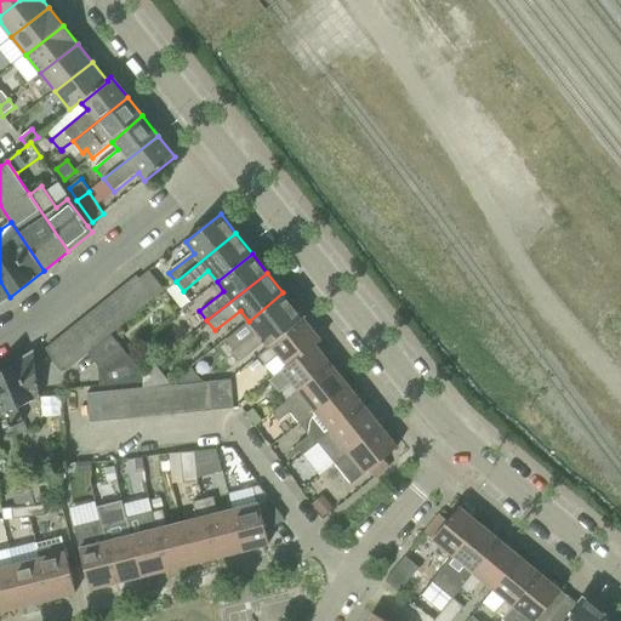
[(154,298),(137,277),(125,285),(143,307),(154,298)]
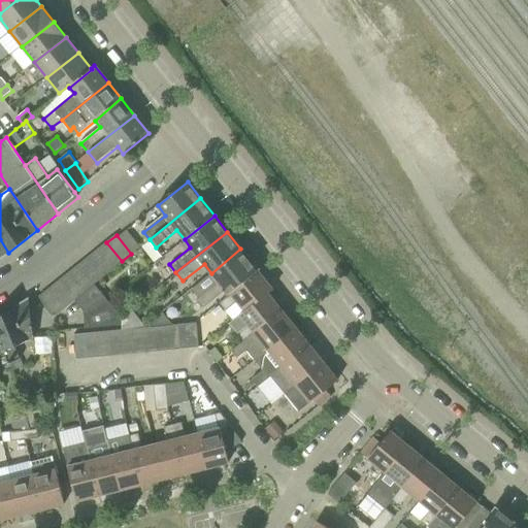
[(0,259),(8,253),(0,239),(0,259)]
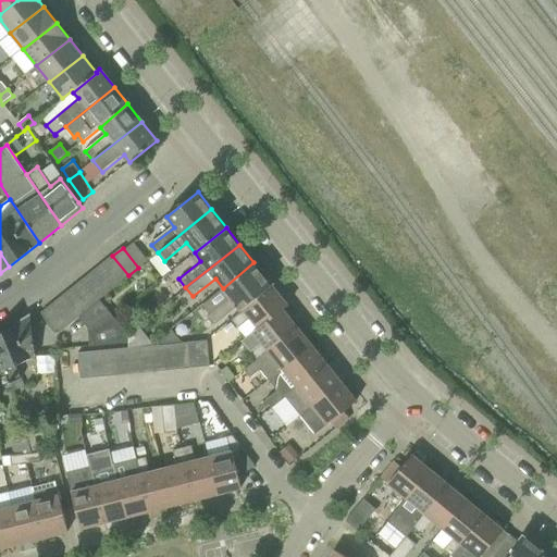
[(112,256),(102,264),(118,284),(128,275),(112,256)]
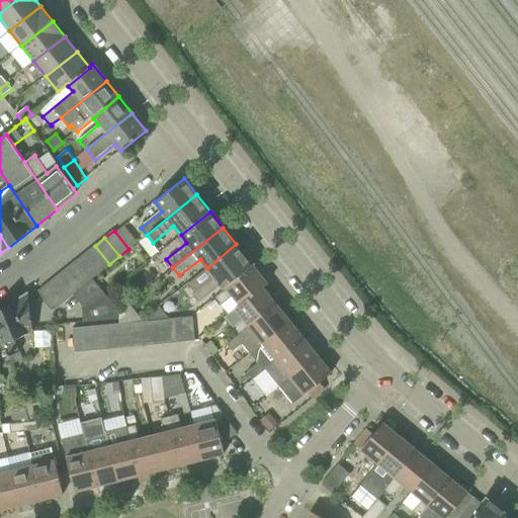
[(253,265),(236,244),(207,268),(213,275),(192,292),(199,300),(219,284),(222,289),(223,289),(253,265)]
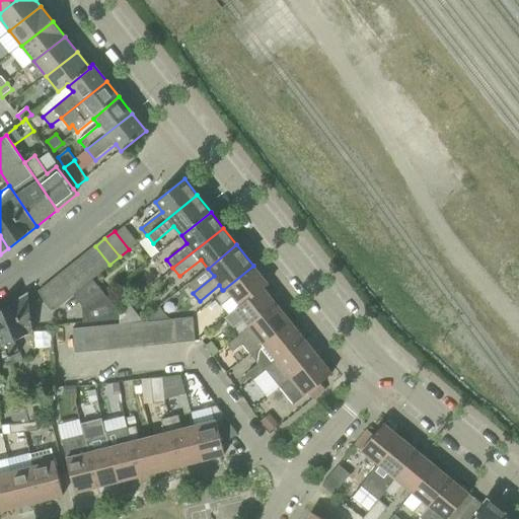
[(95,246),(85,254),(100,273),(109,265),(95,246)]
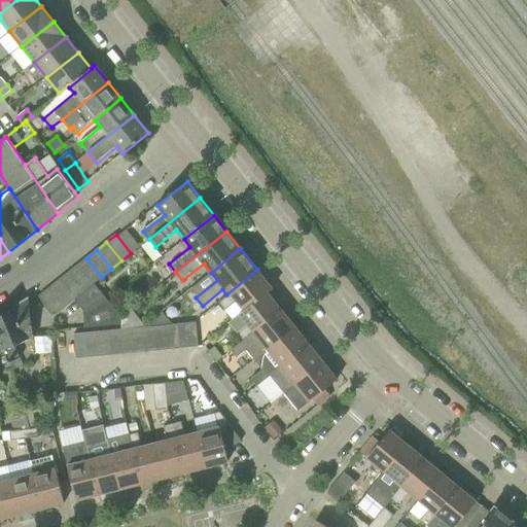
[(93,284),(102,277),(86,258),(77,266),(93,284)]
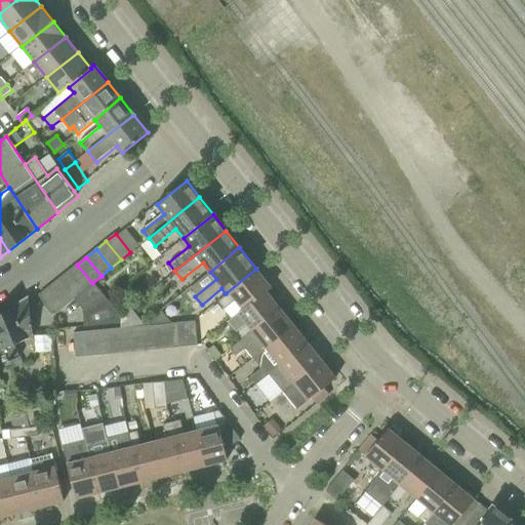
[(77,265),(67,273),(82,291),(92,283),(77,265)]
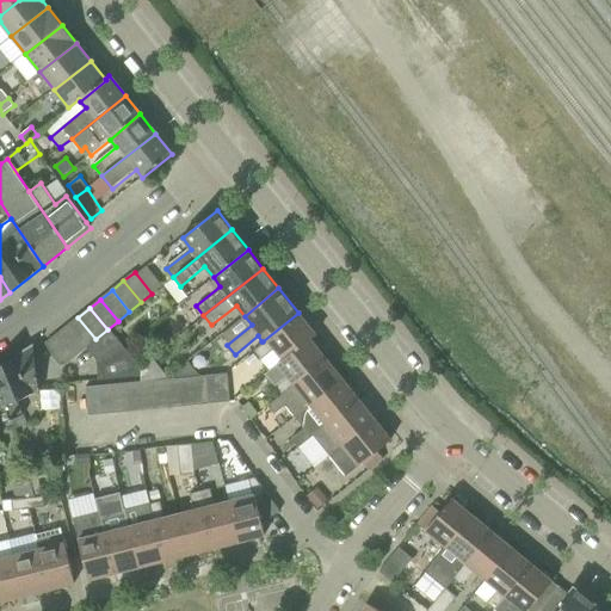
[(312,340),(316,335),(298,313),(263,341),(261,341),(257,345),(258,347),(254,351),(271,371),(278,365),(310,339),(312,340)]
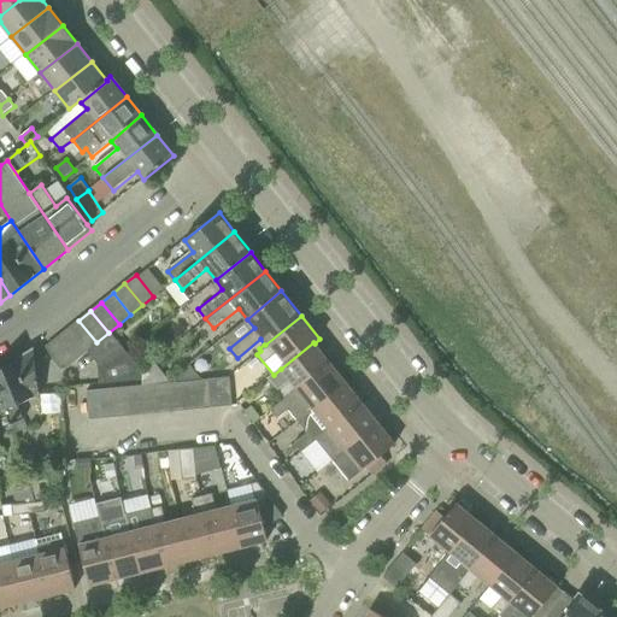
[(86,352),(87,352),(97,342),(78,321),(68,329),(86,352)]
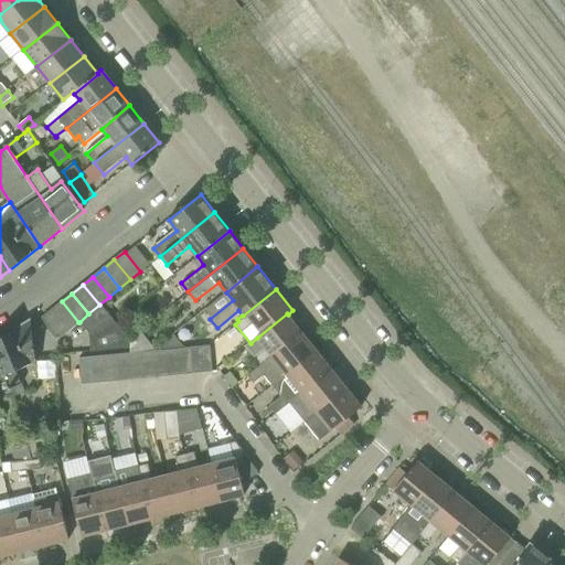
[(62,301),(52,310),(68,331),(78,322),(62,301)]
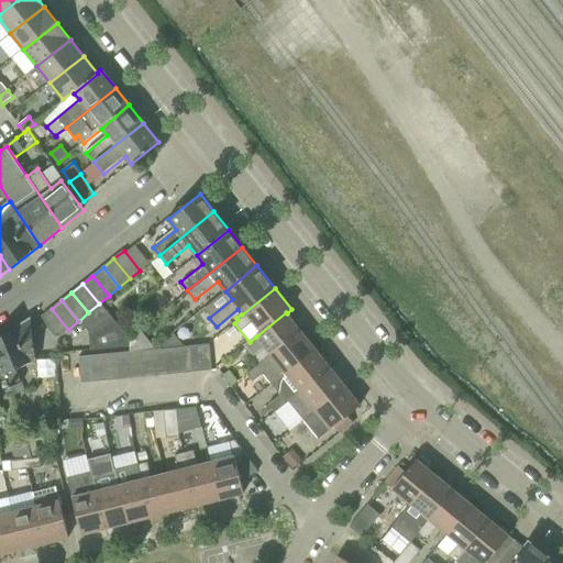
[(88,332),(89,337),(90,346),(99,340),(95,334),(113,320),(99,304),(88,312),(79,321),(88,332)]
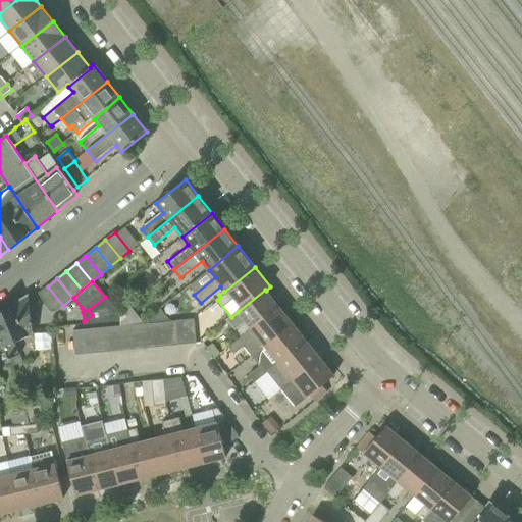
[(48,286),(39,294),(38,295),(44,305),(50,312),(54,314),(63,306),(48,286)]
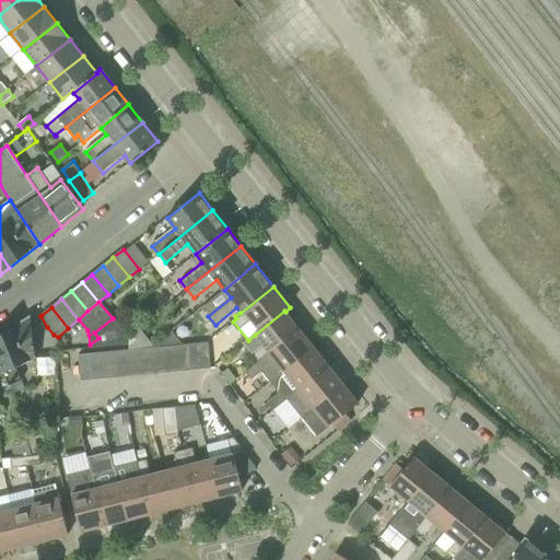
[(257,363),(300,329),(286,312),(284,311),(255,335),(264,346),(252,356),(257,363)]
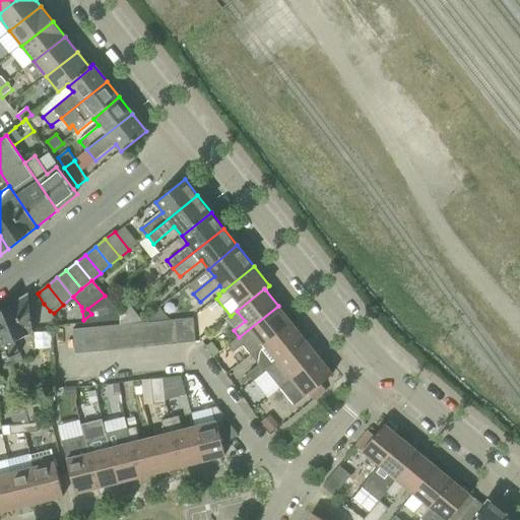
[(35,331),(28,295),(13,305),(0,311),(0,335),(4,345),(3,345),(11,366),(22,360),(14,340),(35,331)]
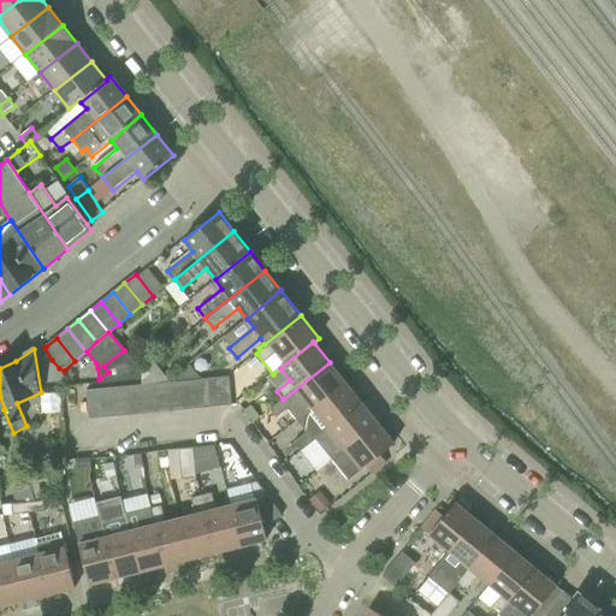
[(99,384),(138,379),(137,371),(140,368),(124,350),(104,366),(108,372),(99,379),(99,384)]
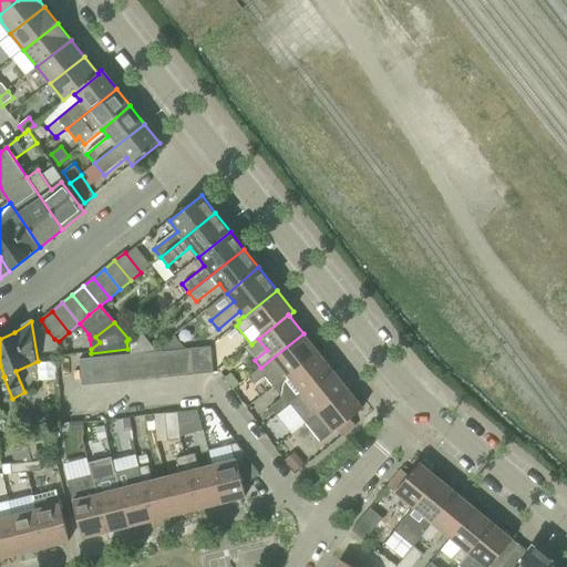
[(229,334),(234,340),(240,334),(236,329),(229,334)]
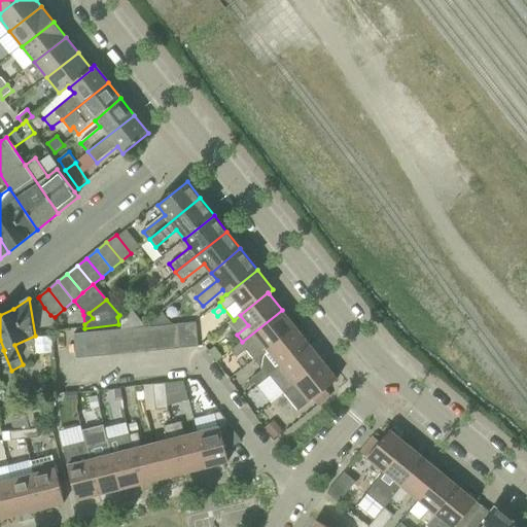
[(117,317),(118,324),(121,323),(123,329),(132,328),(144,327),(146,327),(131,308),(120,317),(119,315),(117,317)]
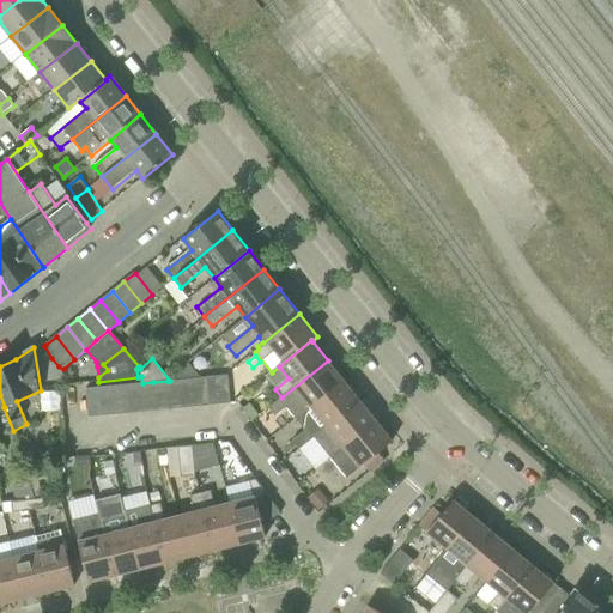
[(344,381),(328,360),(281,398),(269,407),(275,416),(289,406),(298,418),(344,381)]
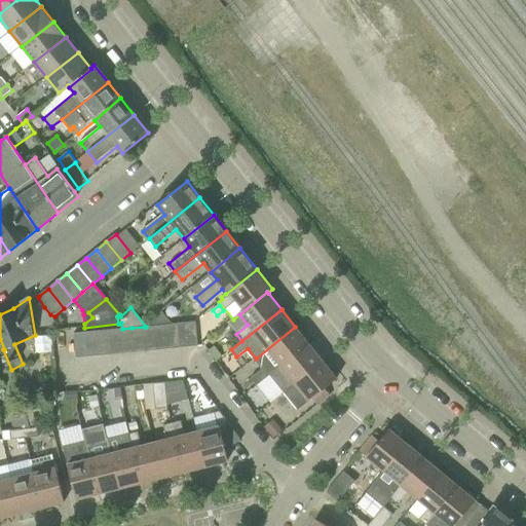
[(166,325),(173,324),(162,311),(150,321),(151,326),(155,326),(166,325)]
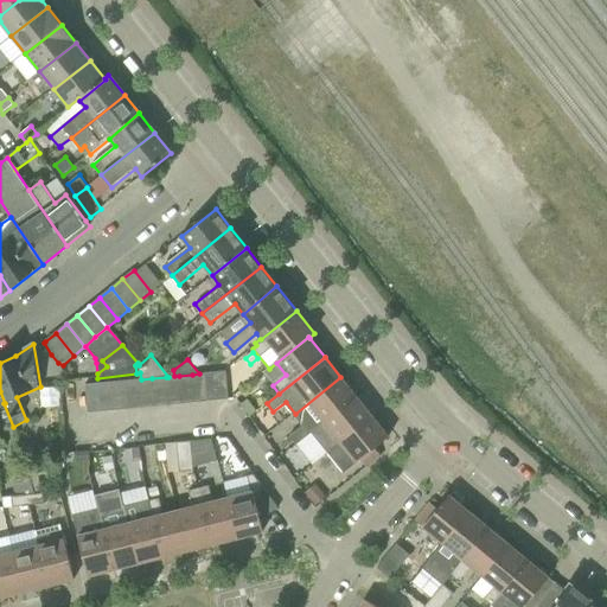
[(209,402),(229,400),(227,371),(205,374),(209,402)]
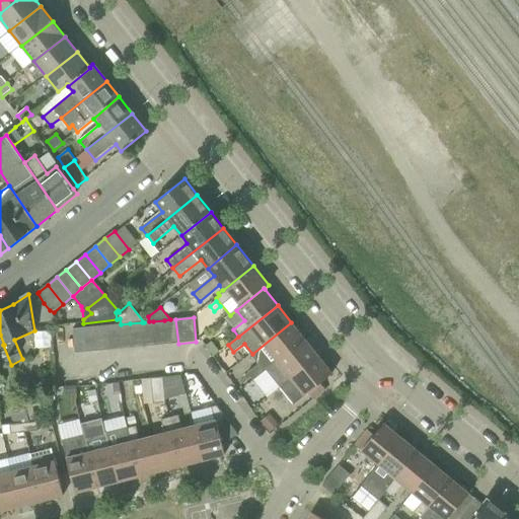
[(170,319),(164,320),(167,345),(178,344),(175,319),(170,319)]
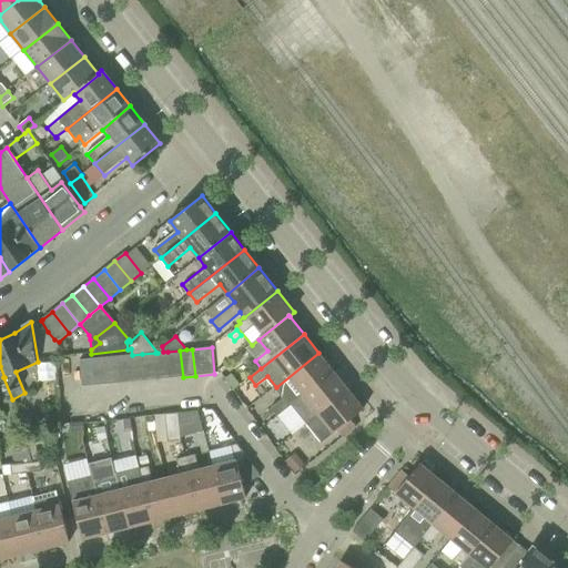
[(180,351),(168,352),(170,378),(183,377),(180,351)]
